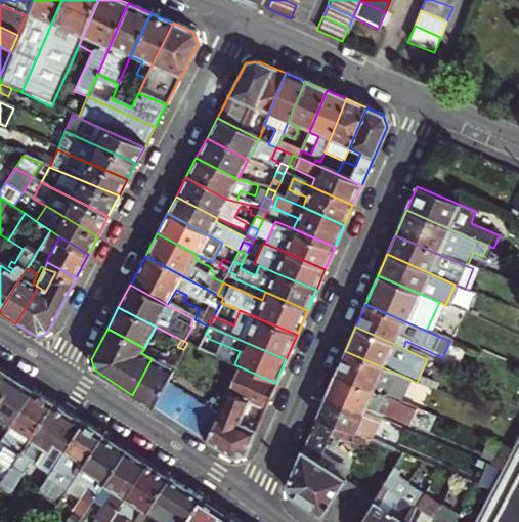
[(145,346),(144,348),(141,353),(152,358),(156,359),(163,354),(145,346)]
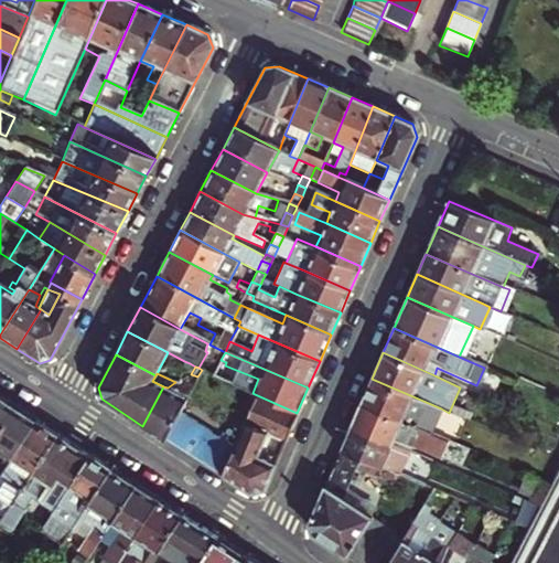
[(372,379),(361,403),(430,433),(441,409),(372,379)]
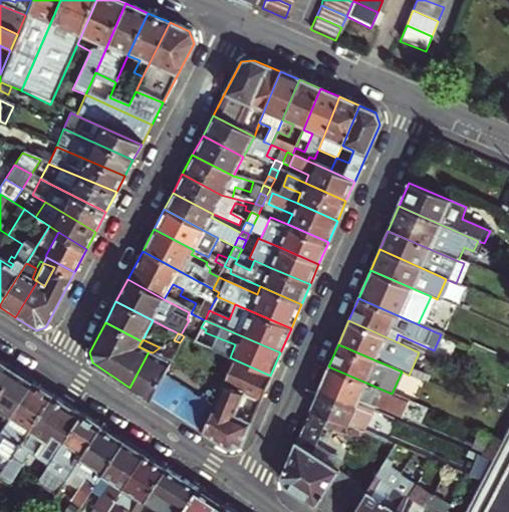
[(151,400),(163,376),(170,361),(153,352),(149,351),(130,388),(151,400)]
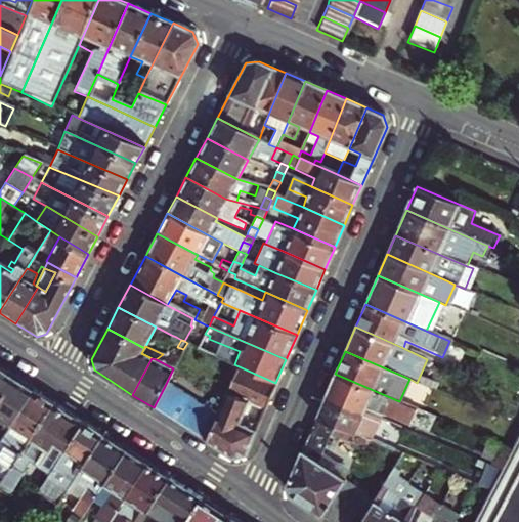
[(245,453),(275,383),(236,365),(207,442),(230,458),(245,453)]
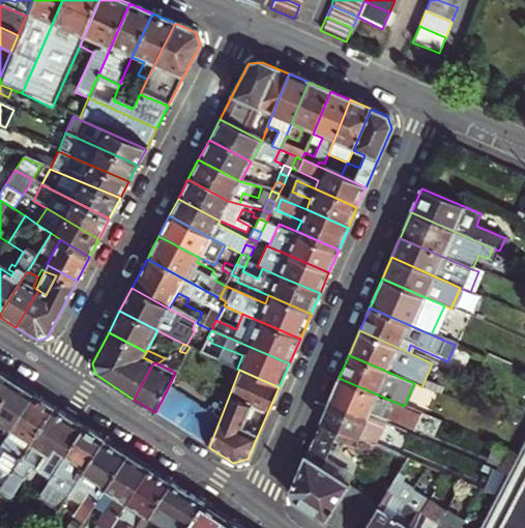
[(0,402),(13,382),(0,373),(0,402)]
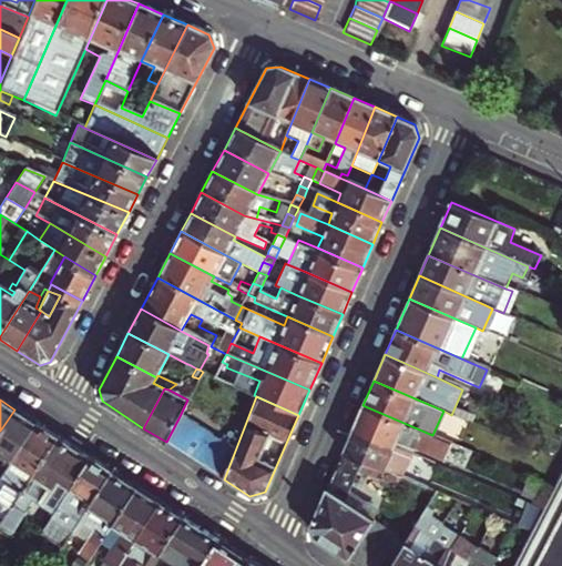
[(363,405),(353,430),(411,455),(414,450),(443,463),(451,444),(432,435),(363,405)]
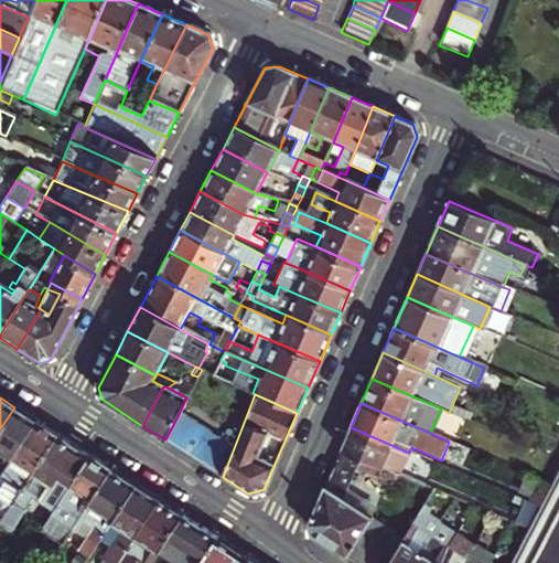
[(14,407),(0,428),(0,475),(35,421),(14,407)]
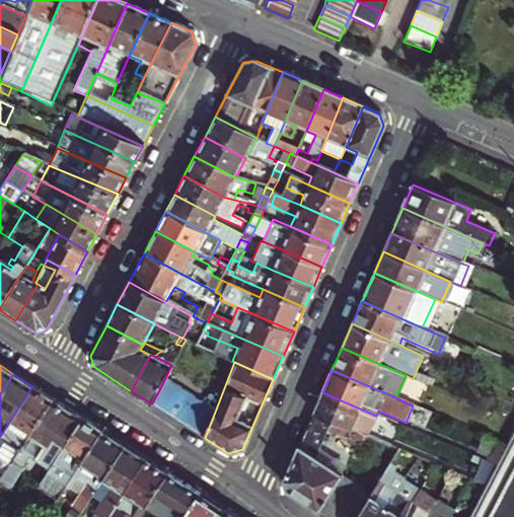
[(152,403),(203,437),(213,412),(164,380),(152,403)]
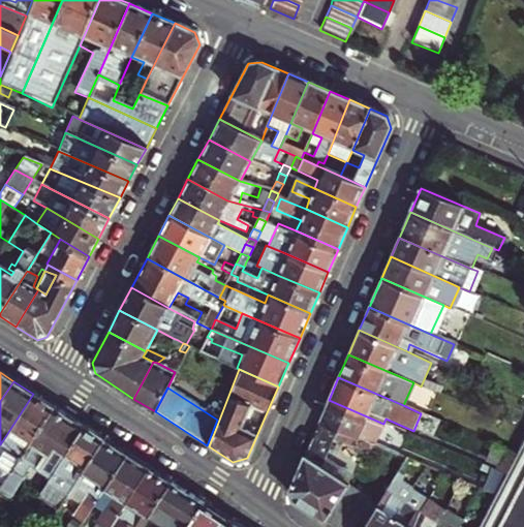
[(0,464),(10,471),(53,407),(33,394),(0,444),(0,464)]
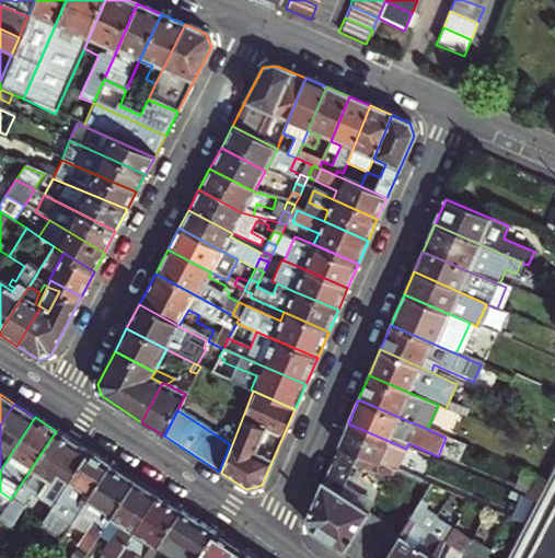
[(348,423),(338,448),(395,472),(406,449),(348,423)]
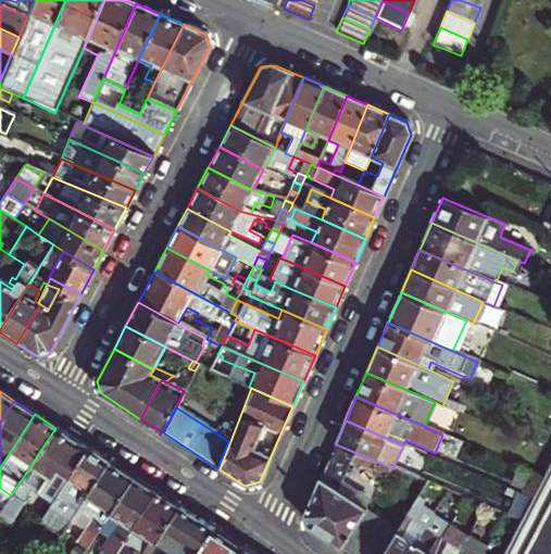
[(534,445),(550,453),(550,424),(550,425),(545,438),(540,436),(534,445)]
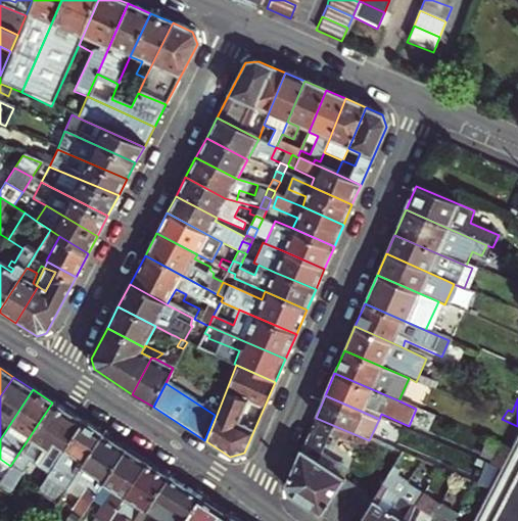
[(48,475),(84,423),(52,403),(10,466),(0,482),(0,486),(8,490),(28,463),(48,475)]
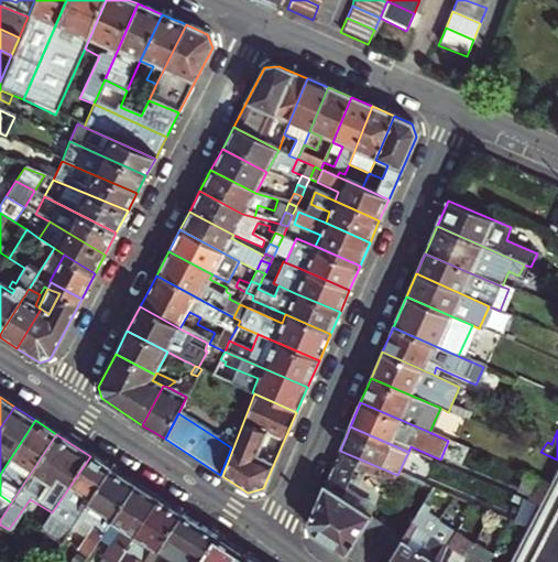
[(391,485),(397,475),(340,451),(308,521),(312,532),(354,561),(386,561),(412,521),(379,500),(370,515),(340,496),(354,469),(391,485)]
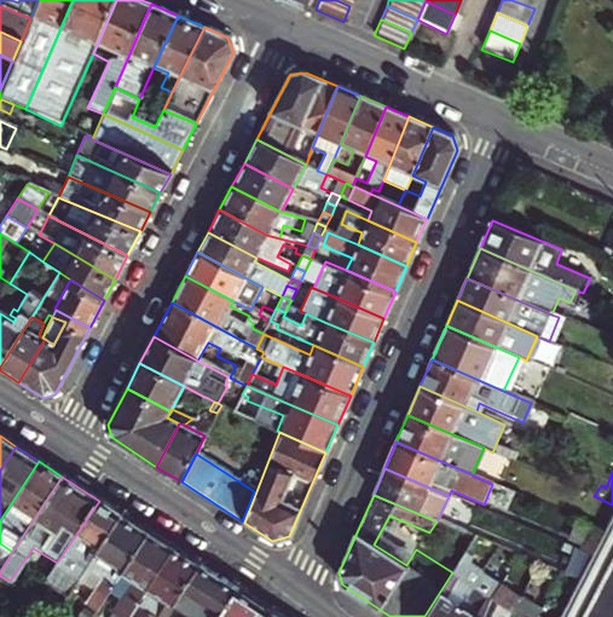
[(121,514),(99,501),(57,563),(46,580),(68,594),(85,570),(121,514)]
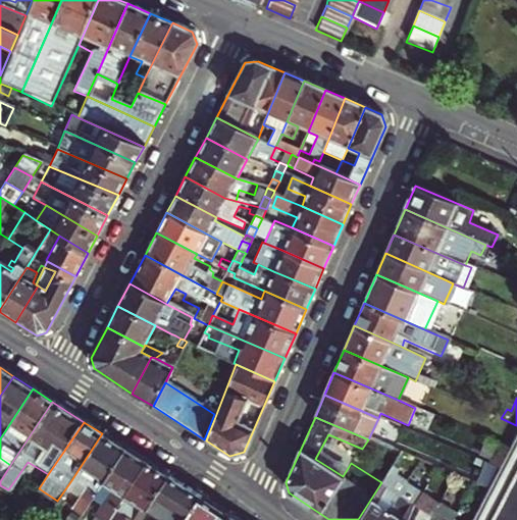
[(516,519),(516,431),(472,519),(516,519)]
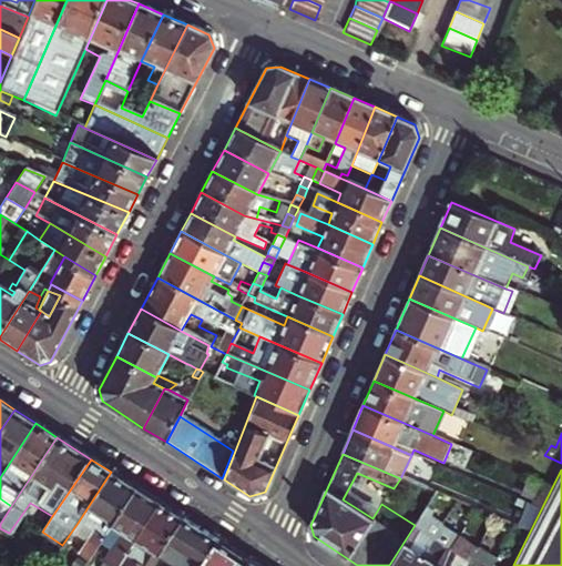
[(109,526),(134,487),(111,472),(78,523),(92,533),(71,565),(82,565),(92,552),(109,526)]
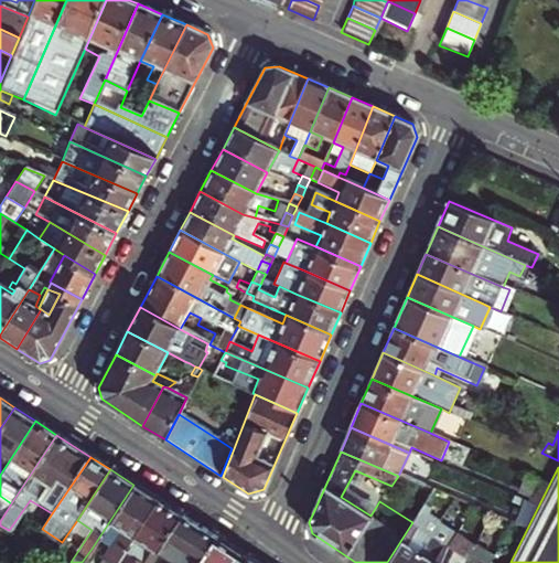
[(115,562),(158,500),(133,485),(108,523),(119,530),(104,556),(99,562),(115,562)]
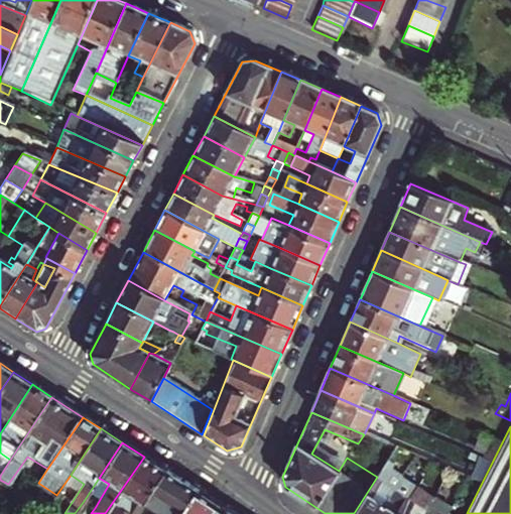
[(382,469),(386,463),(395,447),(386,443),(374,464),(382,469)]
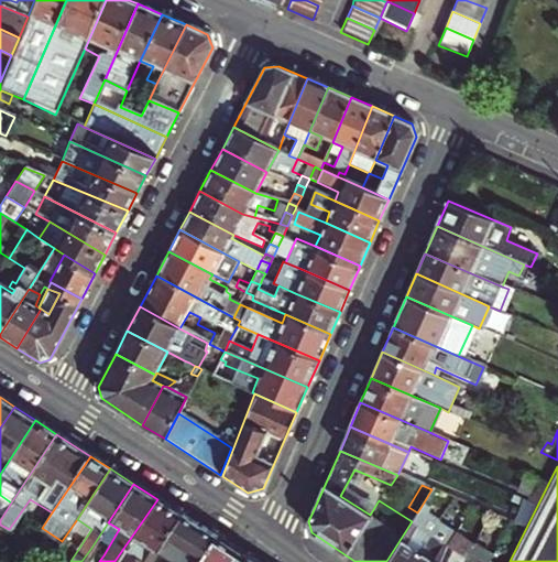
[(151,561),(156,554),(182,516),(157,499),(115,561),(151,561)]
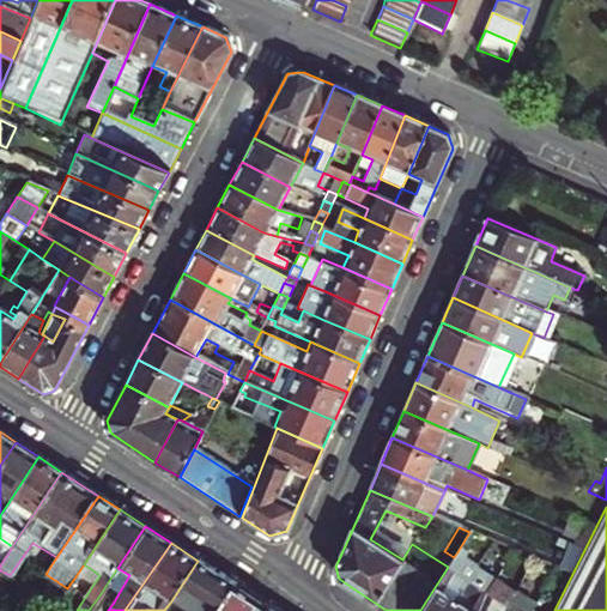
[(448,567),(420,610),(449,610),(475,570),(461,561),(465,555),(459,550),(454,557),(448,567)]
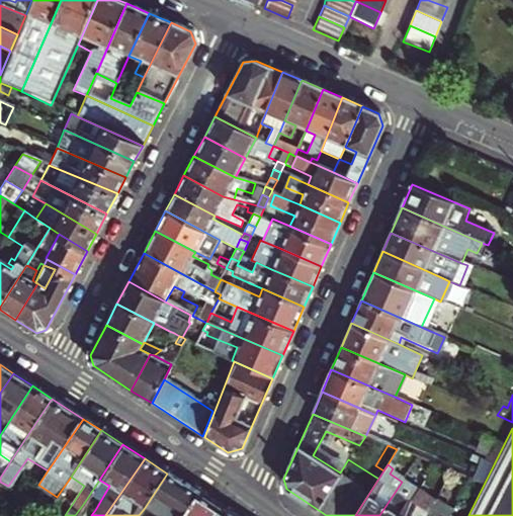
[(144,509),(154,515),(158,515),(180,482),(167,474),(144,509)]
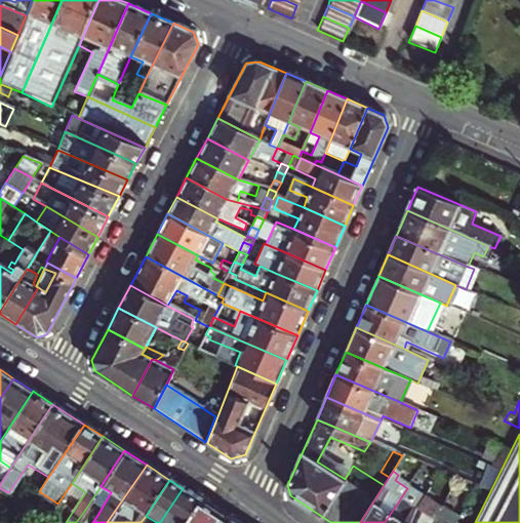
[(111,492),(101,486),(85,510),(96,517),(111,492)]
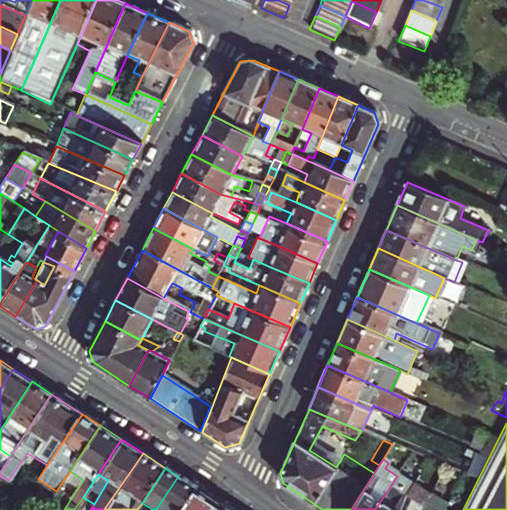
[(181,509),(196,488),(178,476),(156,509),(181,509)]
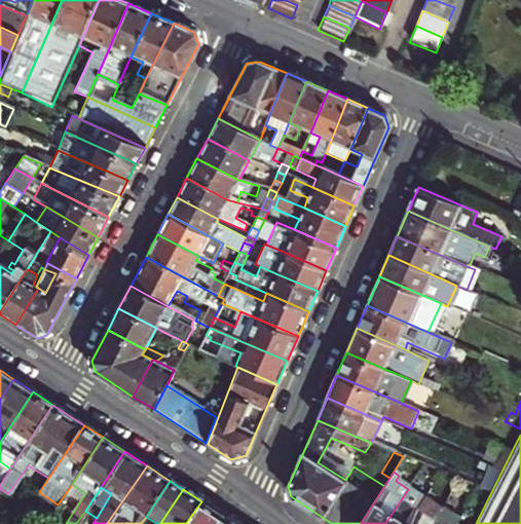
[(408,523),(423,499),(408,489),(385,523),(408,523)]
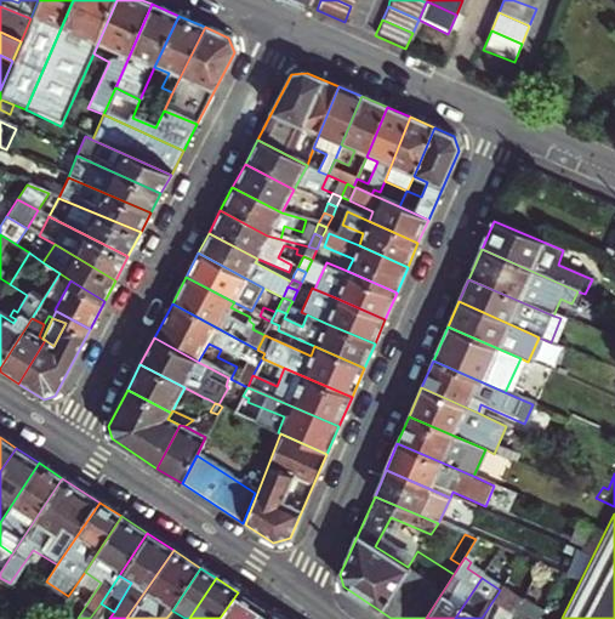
[(500,590),(482,618),(510,618),(511,617),(497,608),(506,594),(500,590)]
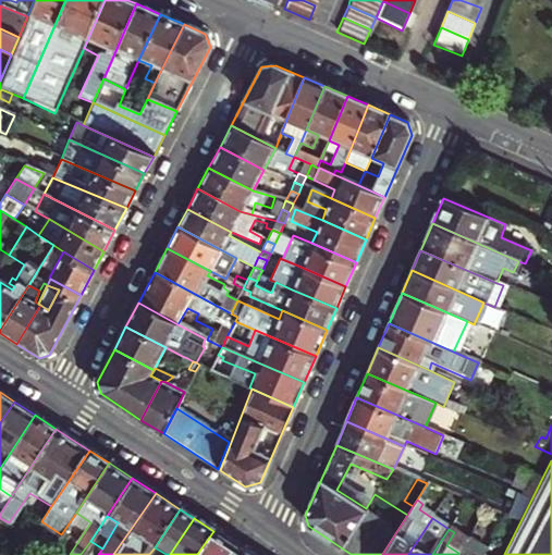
[(230,554),(236,545),(213,531),(197,554),(230,554)]
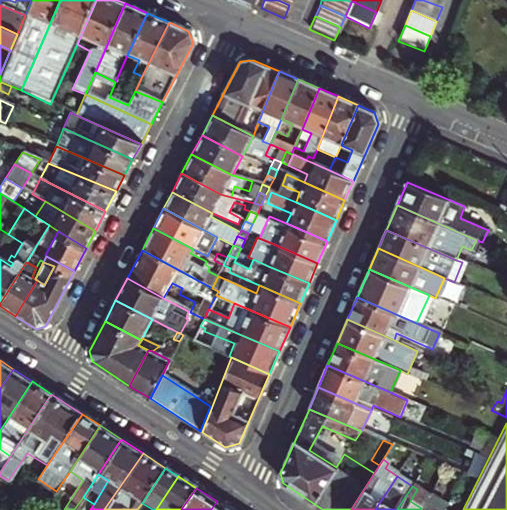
[(230,509),(217,501),(211,509),(230,509)]
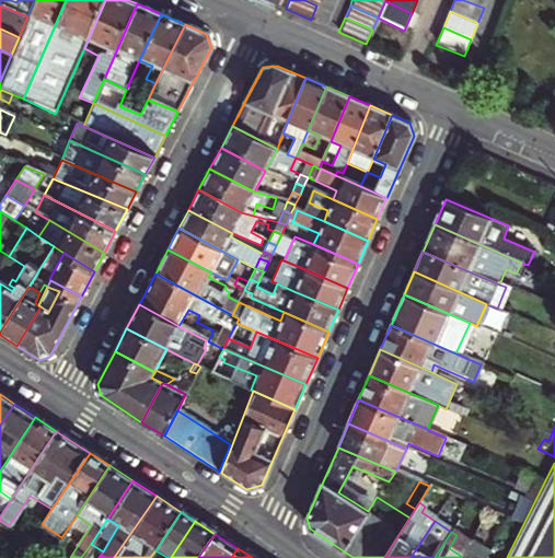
[(504,557),(490,548),(487,556),(489,557),(504,557)]
